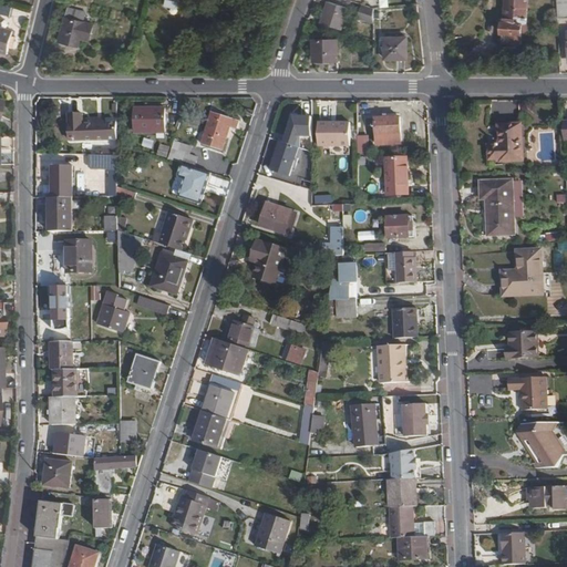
[(528,0),(506,0),(506,8),(505,8),(504,22),(503,22),(503,26),(502,26),(501,32),(502,32),(502,34),(503,34),(503,44),(522,45),(522,34),(523,23),(527,23),(528,0)]
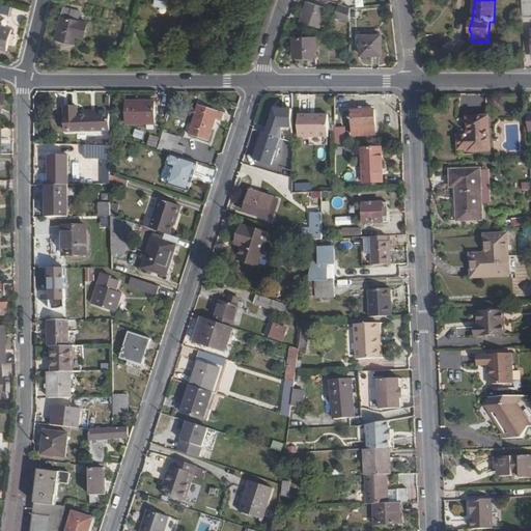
[(530,0),(522,0),(523,17),(530,16),(530,0)]
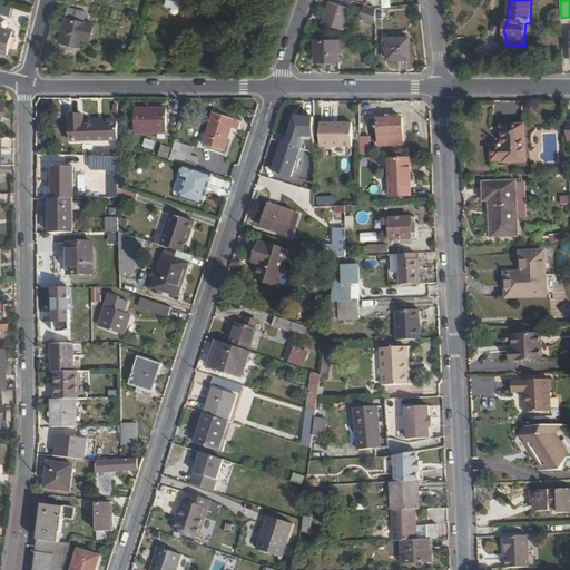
[(343,30),(350,8),(330,1),(323,23),(343,30)]
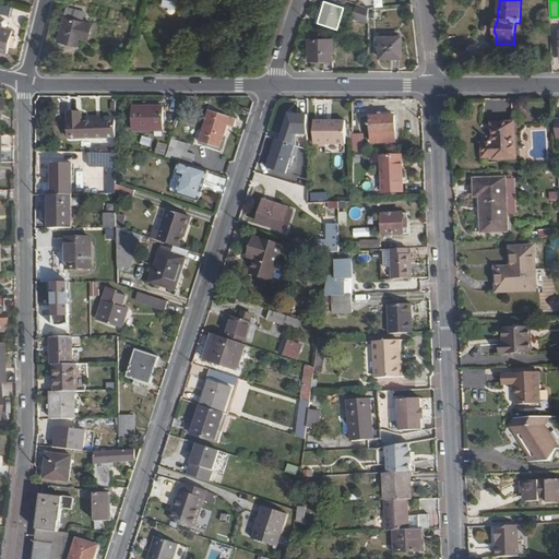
[(0,3),(0,14),(10,16),(12,8),(0,3)]
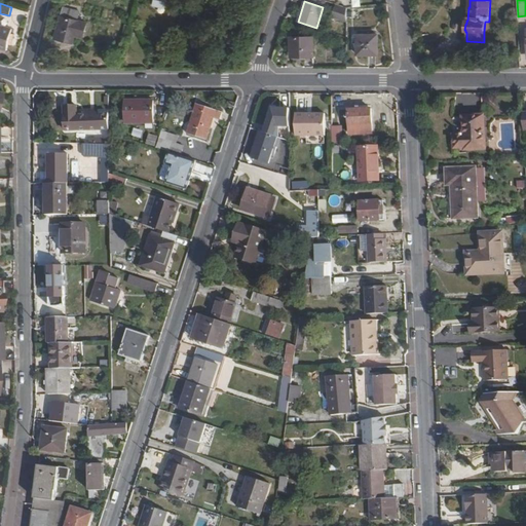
[(331,16),(347,22),(347,8),(335,4),(331,16)]
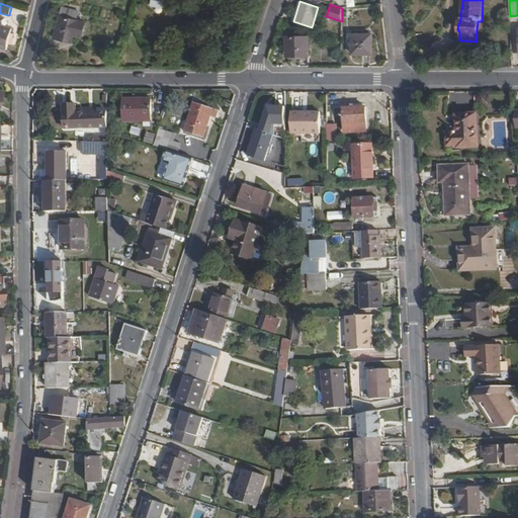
[(73,19),(75,10),(62,7),(55,38),(72,42),(74,34),(82,36),(86,22),(77,20),(73,19)]
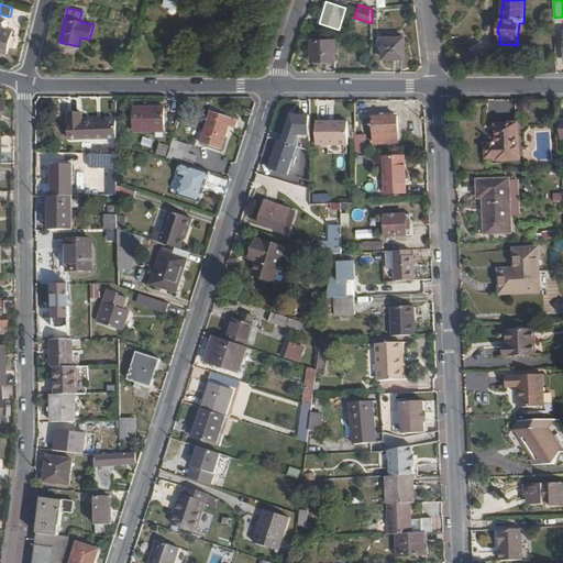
[(12,35),(13,31),(0,26),(0,52),(8,54),(9,47),(12,35)]
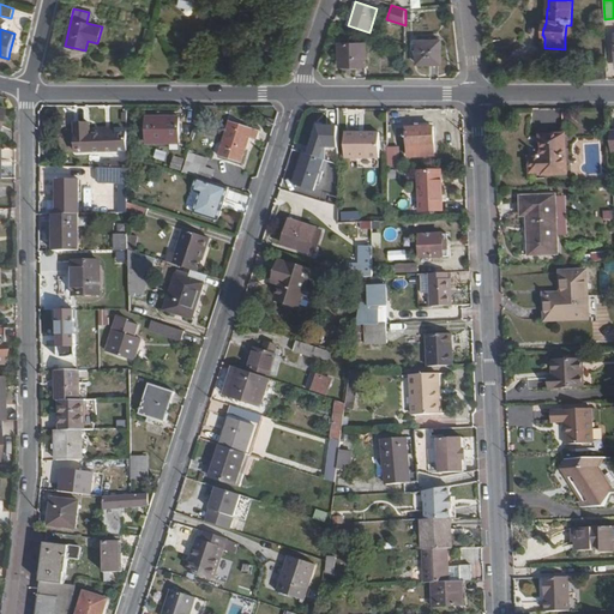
[(416,65),(441,65),(441,40),(416,40),(416,65)]
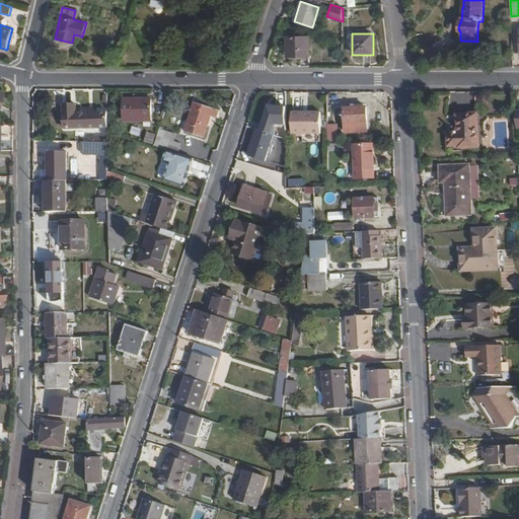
[(310,57),(309,36),(286,36),(286,46),(289,46),(289,57),(310,57)]
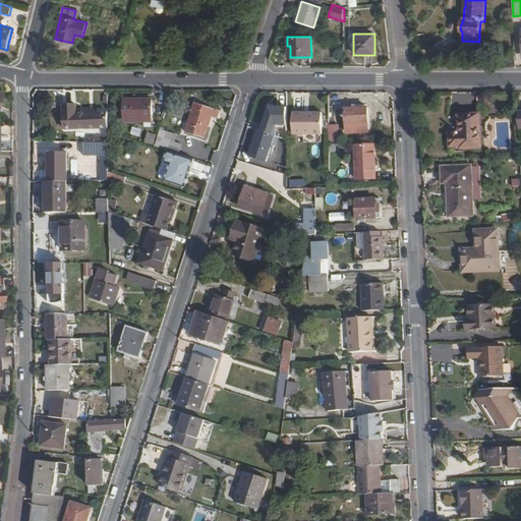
[(153,100),(124,99),(124,122),(153,122),(153,100)]
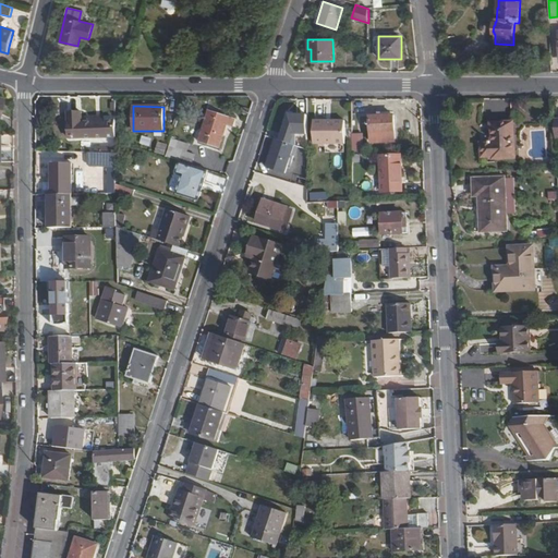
[(235,118),(208,110),(198,142),(219,148),(227,125),(232,128),(235,118)]
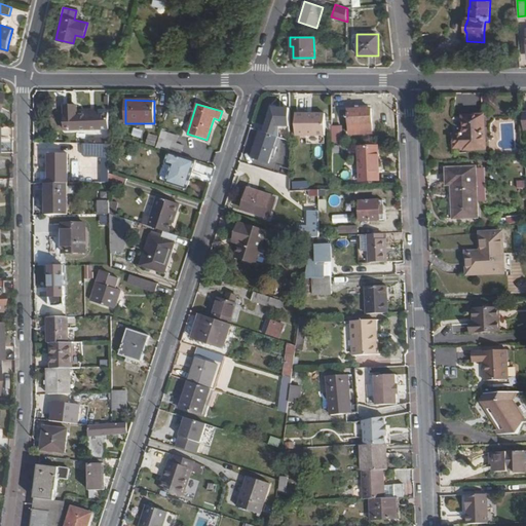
[(109,129),(109,113),(98,113),(77,113),(77,110),(77,105),(64,106),(65,130),(109,129)]
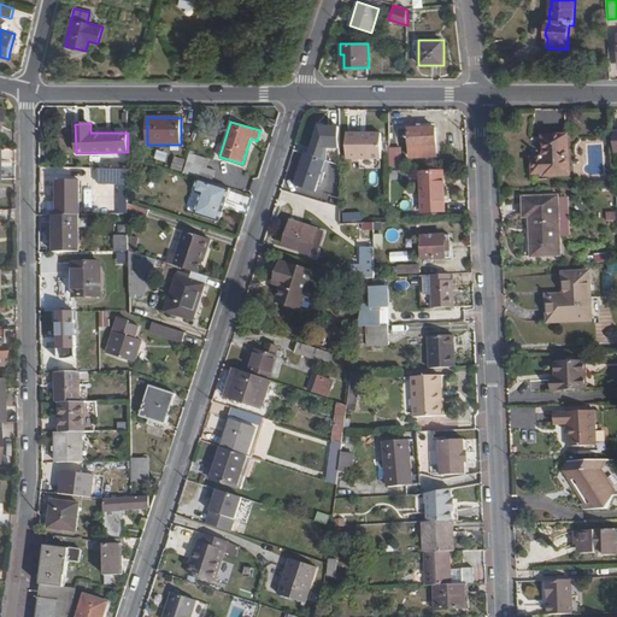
[(411,158),(438,157),(436,127),(410,128),(411,158)]
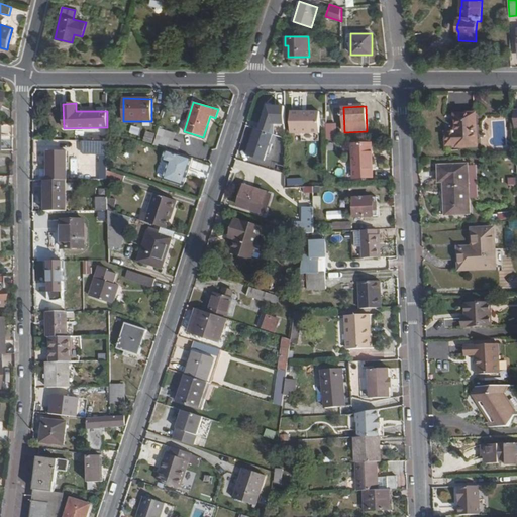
[(320,132),(320,111),(291,112),(291,133),(320,132)]
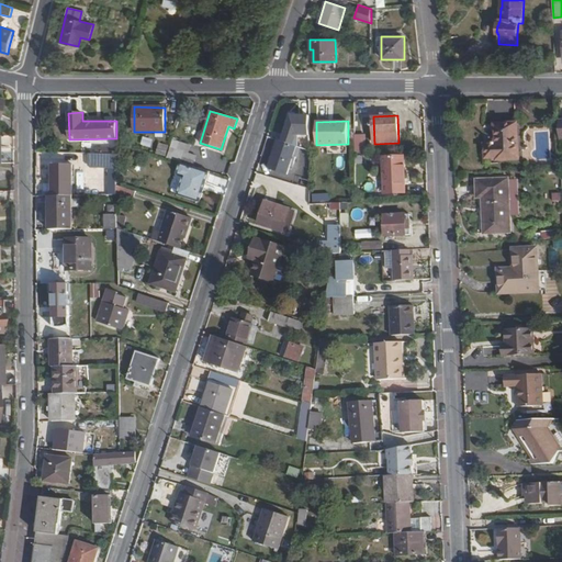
[(496,160),(519,159),(517,123),(494,124),(495,143),(484,144),(486,158),(496,157),(496,160)]
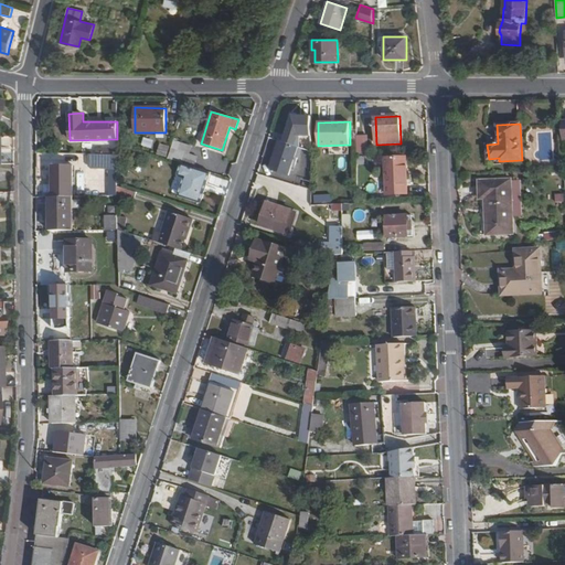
[(358,135),(358,151),(370,151),(370,135),(358,135)]
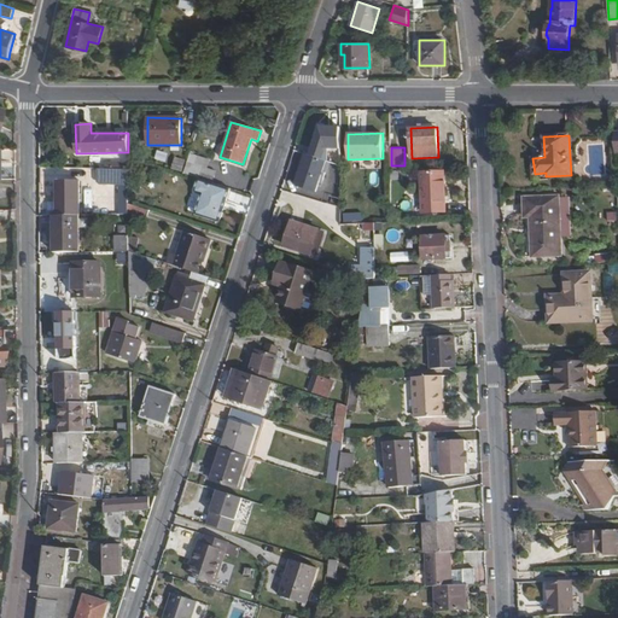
[(316,192),(327,161),(305,153),(296,185),(316,192)]
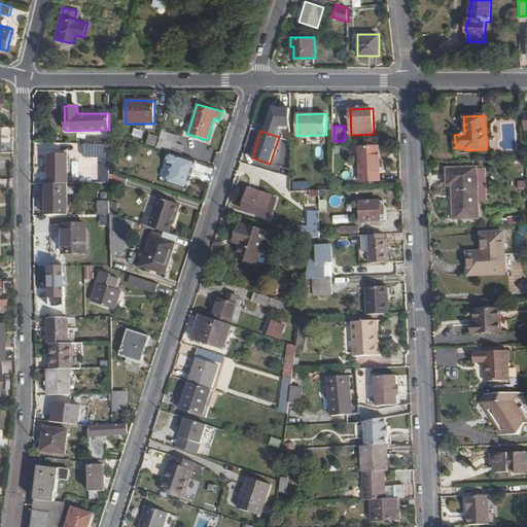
[(150,134),(147,144),(156,147),(160,136),(150,134)]
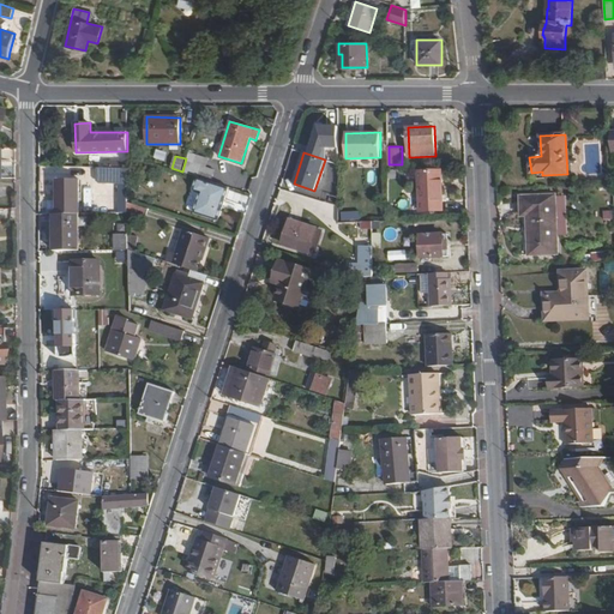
[(186,161),(182,173),(199,178),(211,181),(215,170),(186,161)]
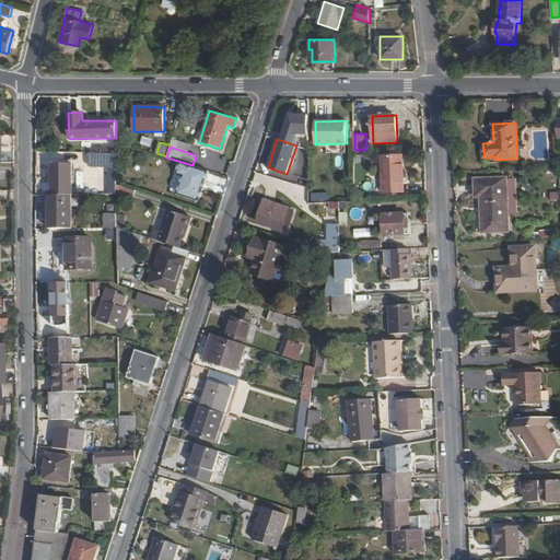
[(108,175),(107,175),(108,195),(116,195),(116,194),(116,185),(116,149),(108,149),(108,175)]
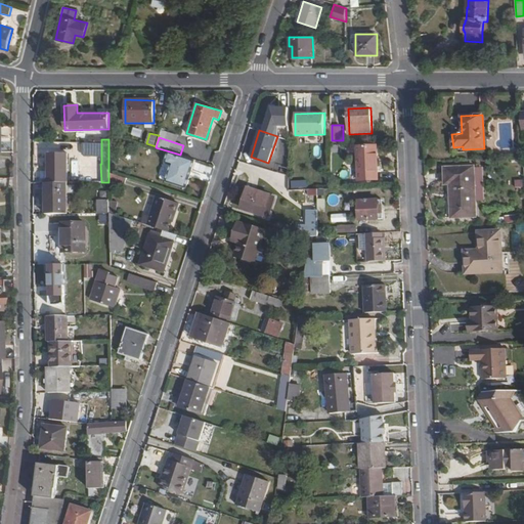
[(379,180),(377,145),(357,146),(359,180),(379,180)]
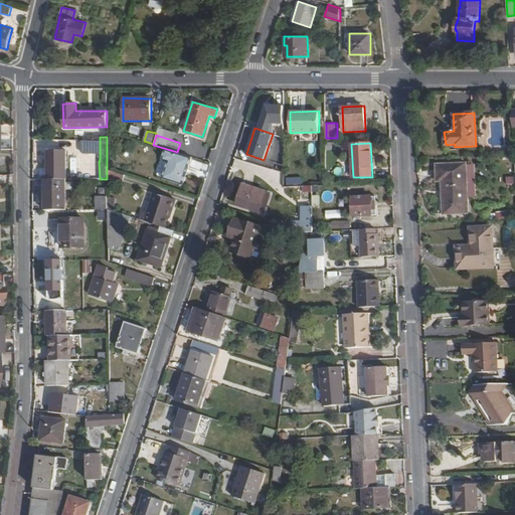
[(177,152),(167,149),(163,161),(169,163),(164,179),(183,185),(192,157),(177,152)]
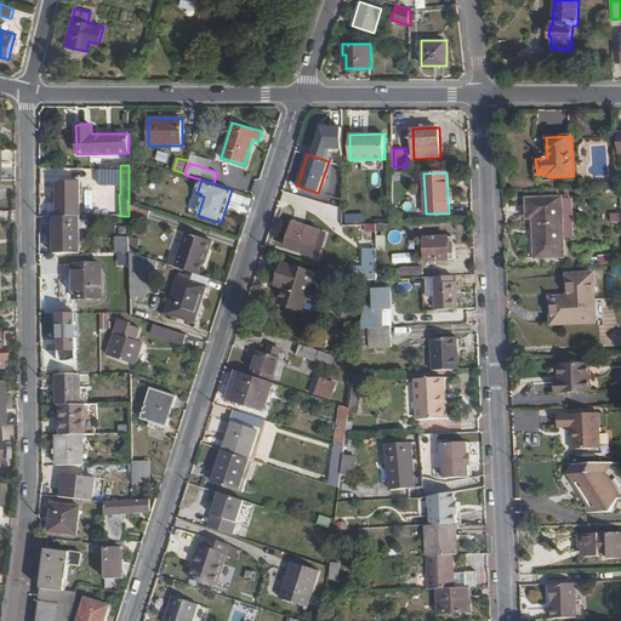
[(535,258),(564,257),(562,198),(527,199),(528,218),(534,218),(534,227),(536,227),(536,238),(535,238),(535,258)]
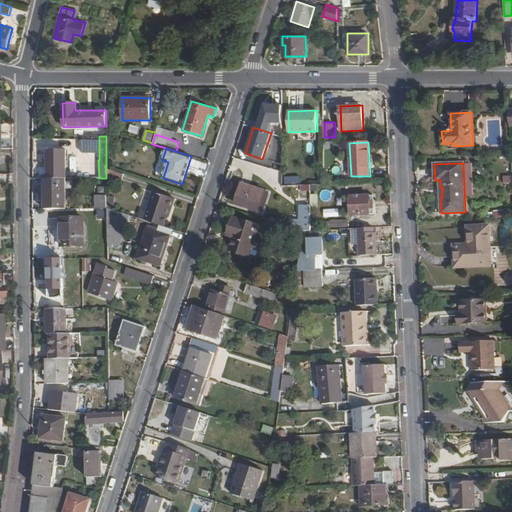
[(123,174),(106,169),(106,177),(121,182),(123,174)]
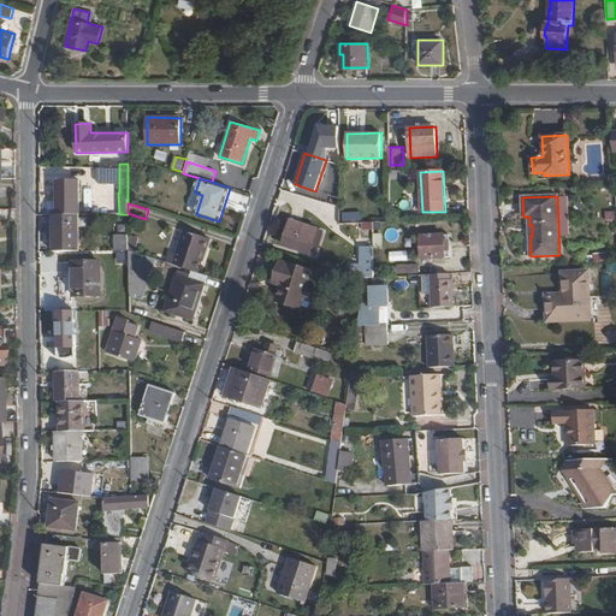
[(361,221),(361,212),(343,212),(343,221),(361,221)]
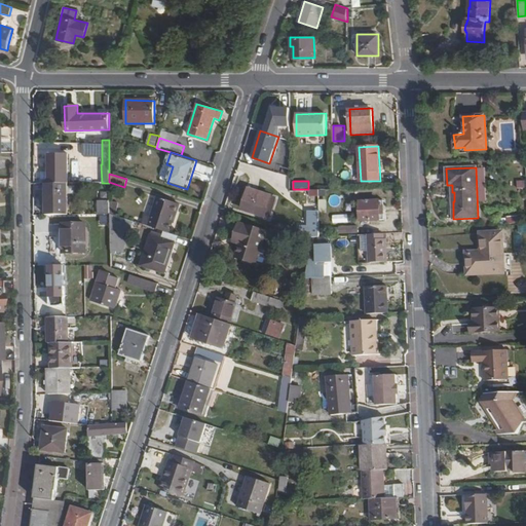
[(68,199),(64,200),(64,183),(50,184),(50,200),(45,200),(45,215),(68,215),(68,199)]
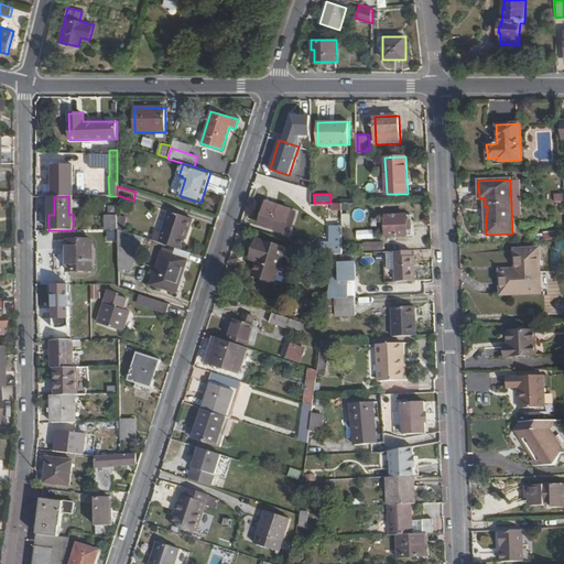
[(284,232),(291,209),(282,206),(280,213),(274,212),(277,205),(268,202),(260,225),(284,232)]
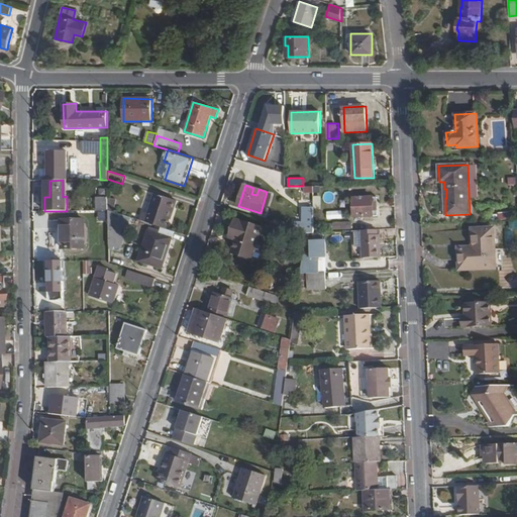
[(267,192),(261,213),(266,214),(273,194),(267,192)]
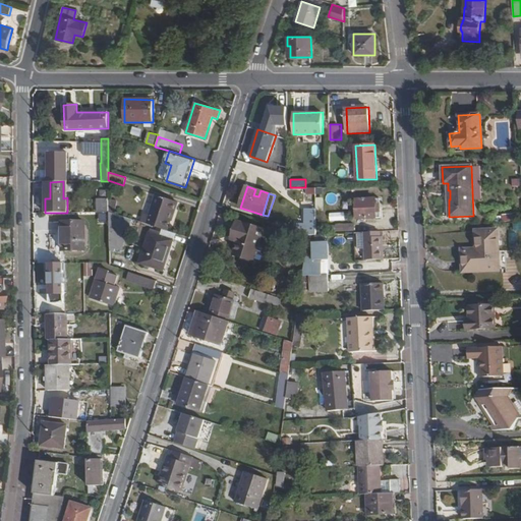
[(145,214),(141,222),(163,229),(168,231),(177,201),(156,194),(149,215),(145,214)]
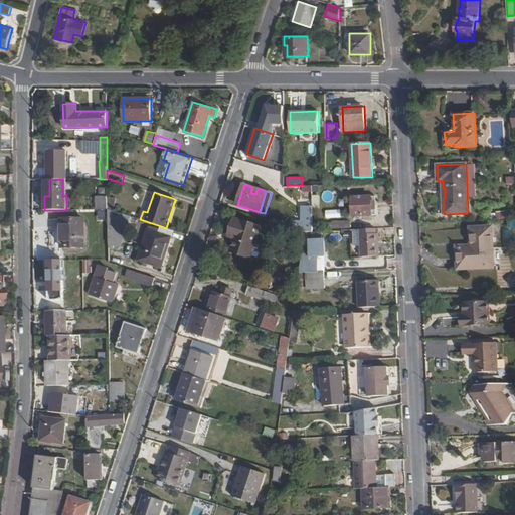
[(353,216),(372,215),(371,196),(352,197),(353,216)]
